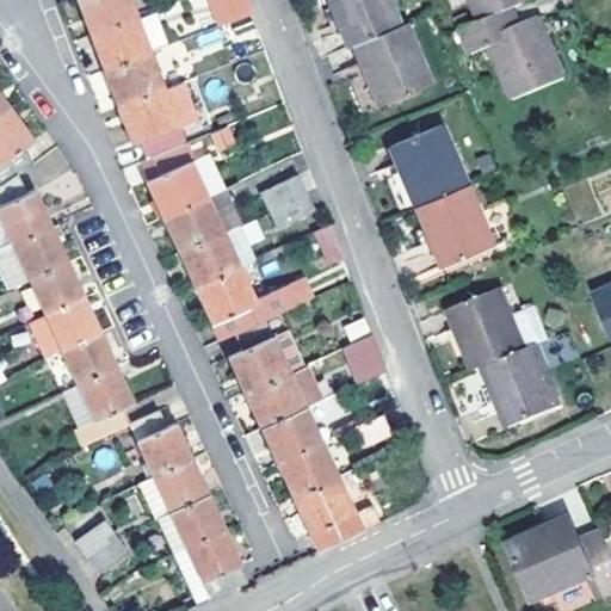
[(78,0),(91,35),(136,18),(129,0),(78,0)]
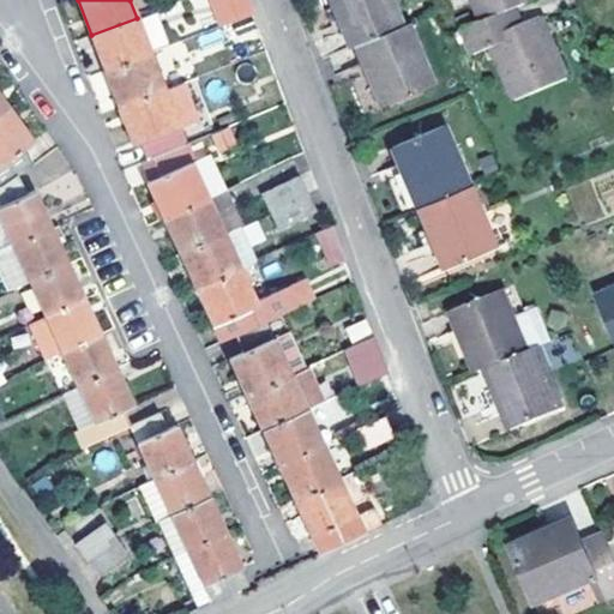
[(211,0),(222,28),(254,16),(248,0),(211,0)]
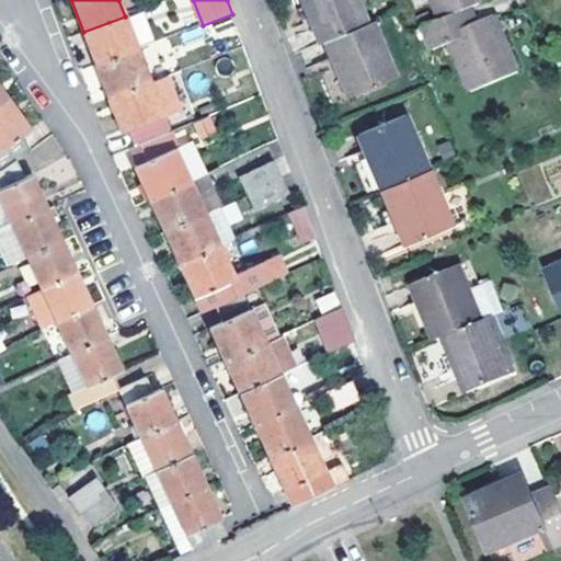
[(324,44),(366,25),(355,0),(300,0),(320,45),(324,44)]
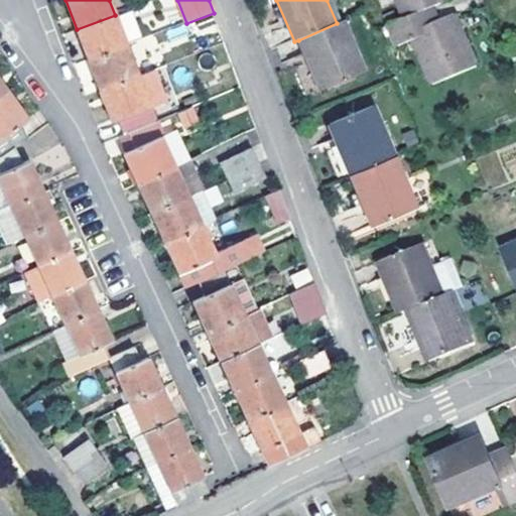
[(395,0),(404,19),(418,12),(431,7),(447,0),(446,0),(395,0)]
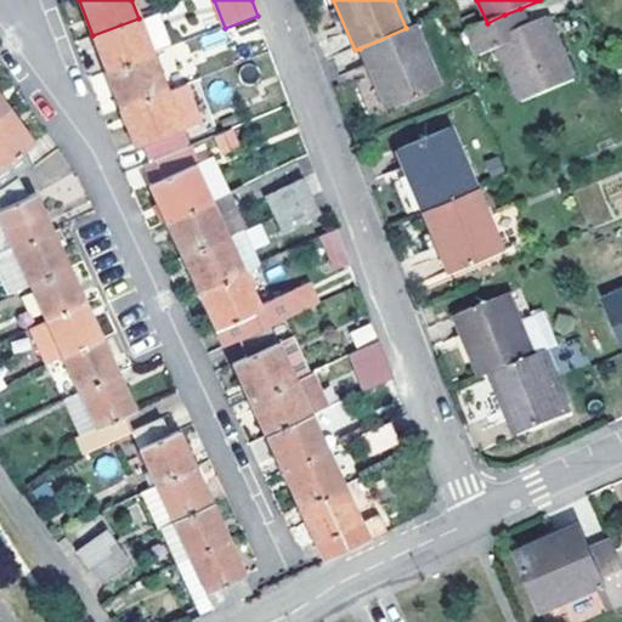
[(520,9),(504,15),(512,33),(527,27),(520,9)]
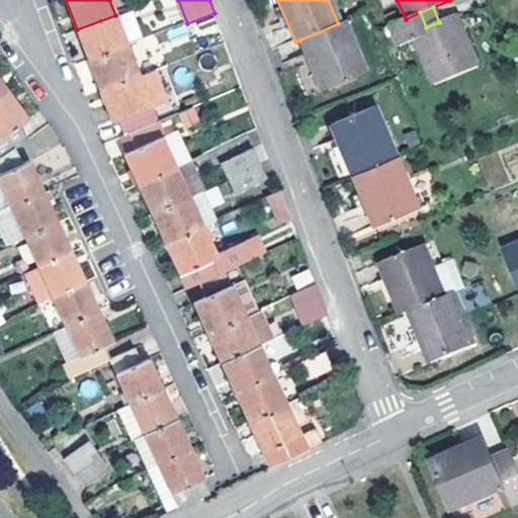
[(120,15),(130,37),(141,33),(132,11),(120,15)]
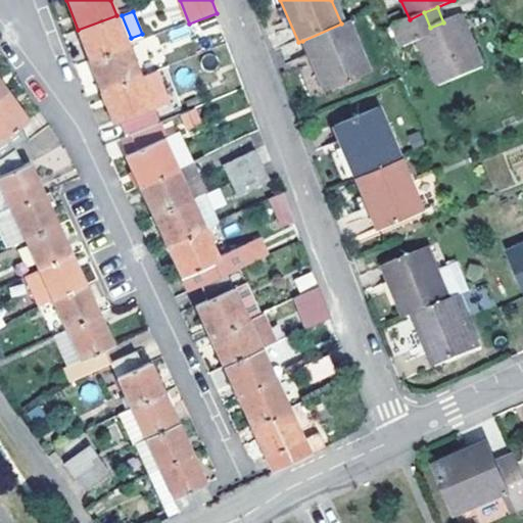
[(460,15),(443,22),(430,28),(424,12),(410,19),(393,26),(402,49),(419,43),(438,86),(482,67),(460,15)]
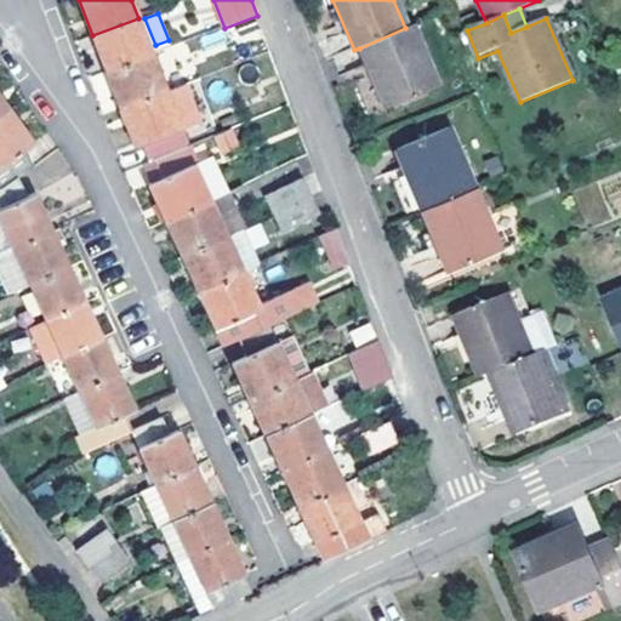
[(107,72),(152,55),(138,18),(92,35),(107,72)]
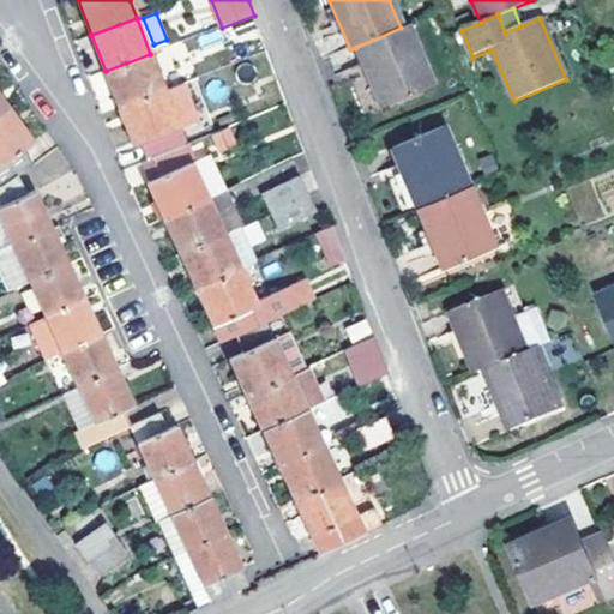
[(432,85),(407,25),(401,28),(355,48),(361,61),(353,65),(356,73),(348,77),(363,114),(432,85)]
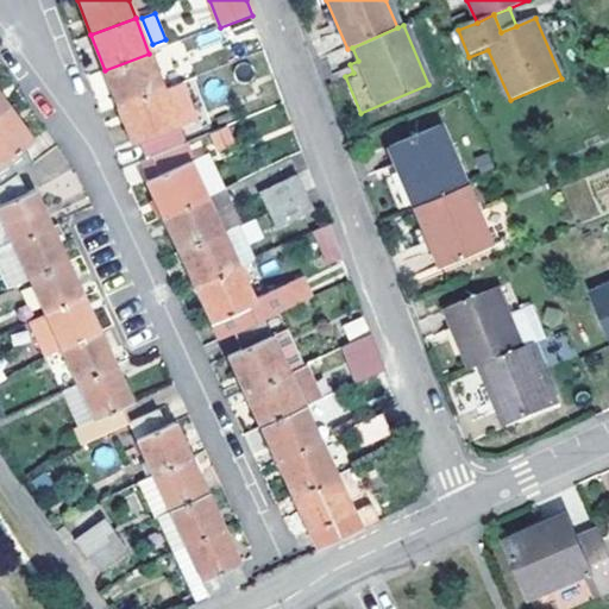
[(118,107),(162,90),(149,54),(105,70),(118,107)]
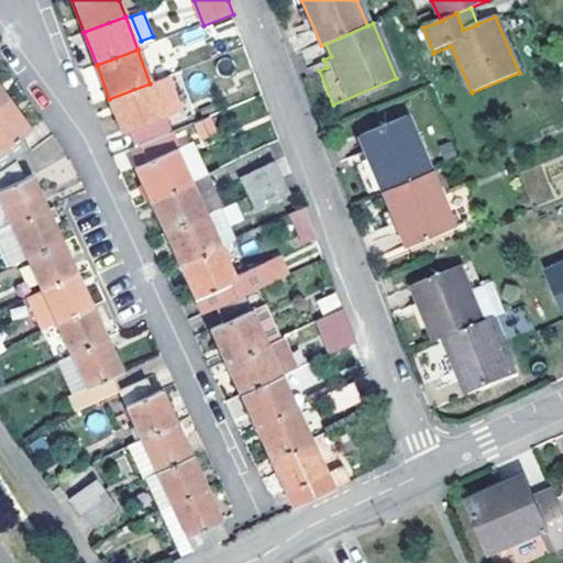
[(165,77),(150,84),(163,113),(178,107),(165,77)]
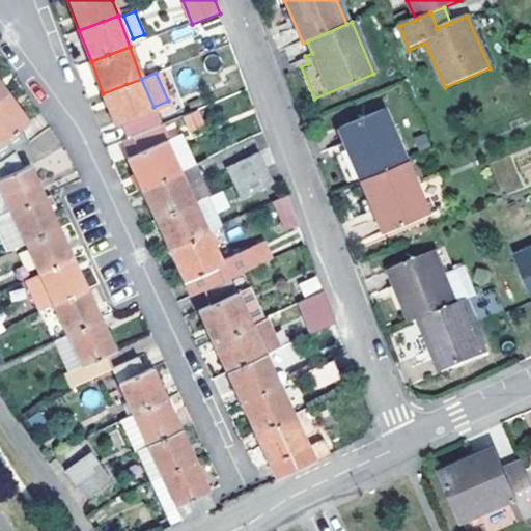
[(141,79),(103,93),(114,123),(122,120),(130,139),(161,126),(154,107),(141,79)]
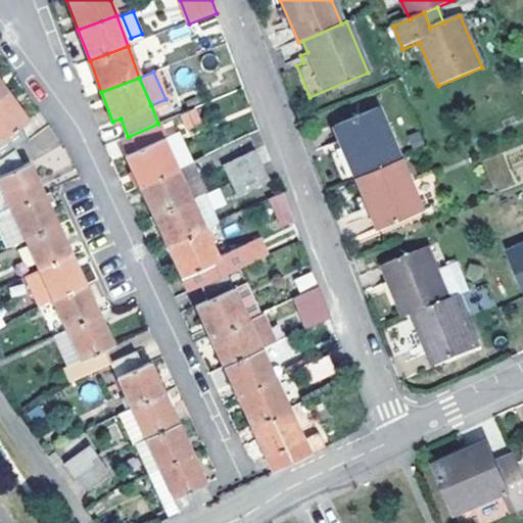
[(0,156),(13,148),(29,139),(19,128),(28,121),(7,94),(0,99),(0,156)]
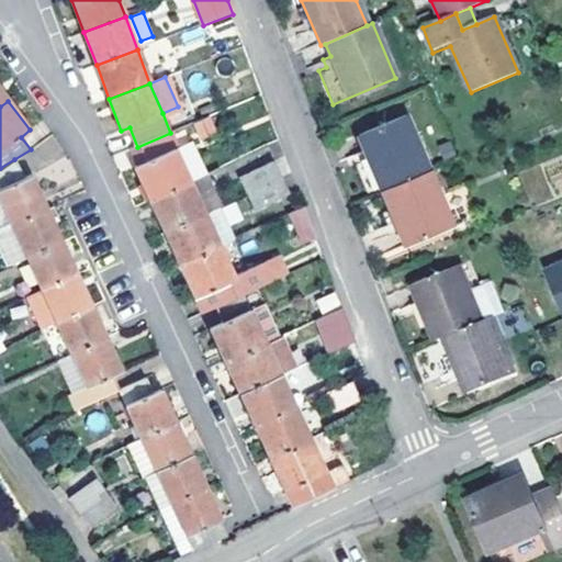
[(212,115),(194,122),(200,138),(217,133),(212,115)]
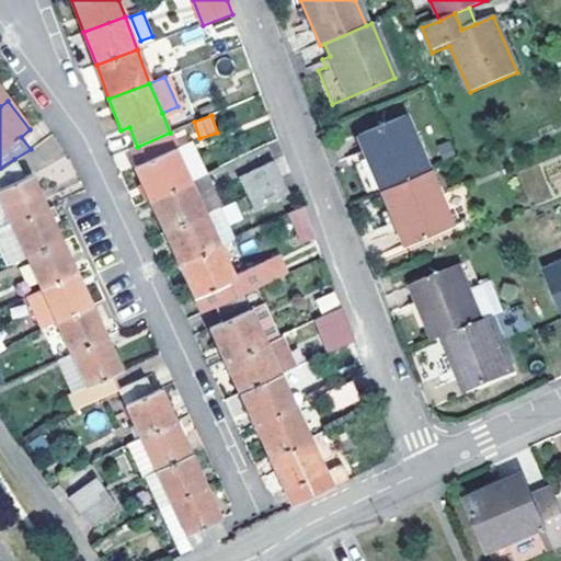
[(357,137),(382,197),(428,175),(404,117),(357,137)]
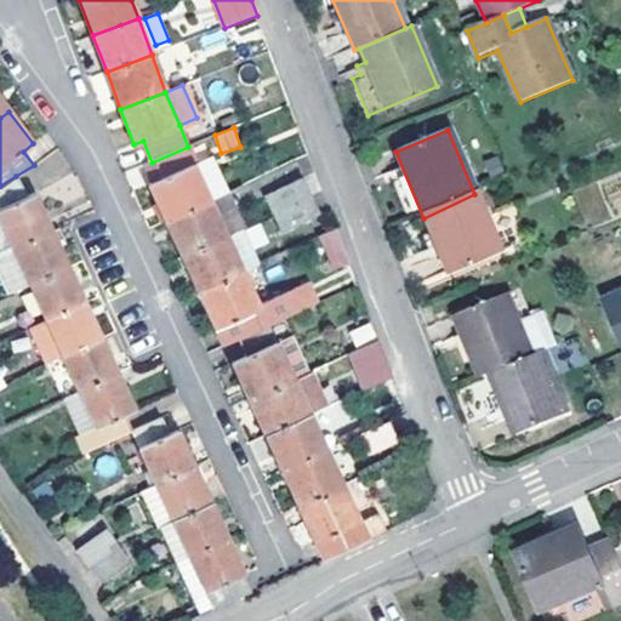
[(167,221),(211,200),(195,164),(188,147),(152,163),(159,180),(151,184),(167,221)]
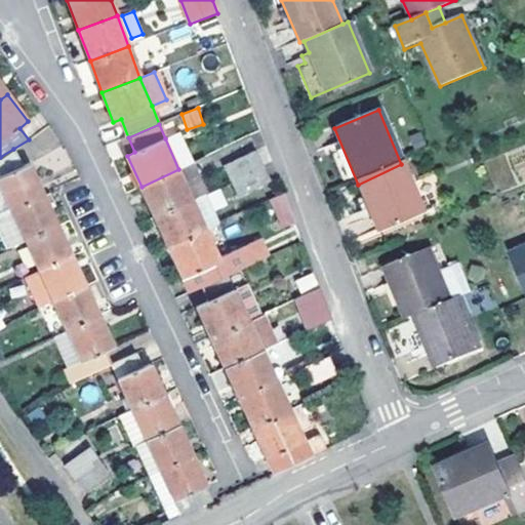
[(165,138),(178,169),(195,161),(191,153),(182,131),(165,138)]
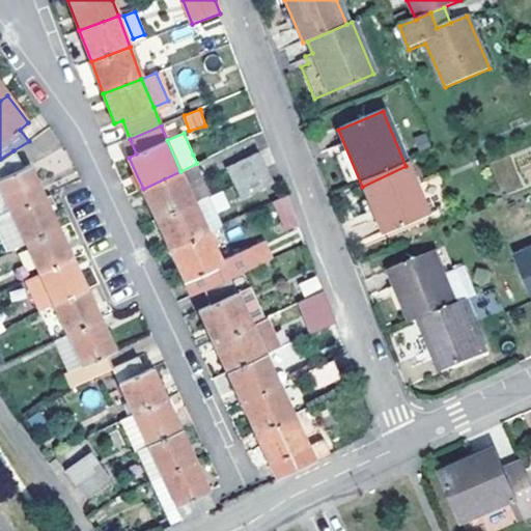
[(197,163),(213,156),(208,147),(193,155),(197,163)]
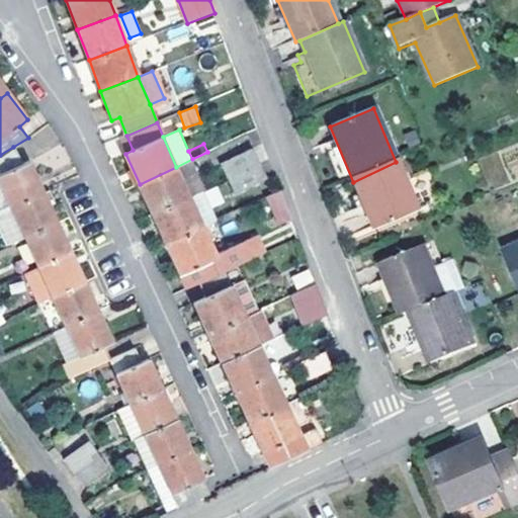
[(0,184),(10,206),(41,191),(27,162),(22,164),(13,147),(0,155),(0,184)]
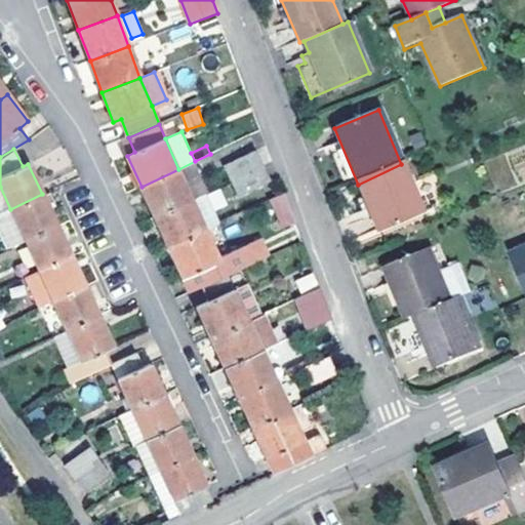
[(264,165),(256,150),(225,166),(232,180),(264,165)]
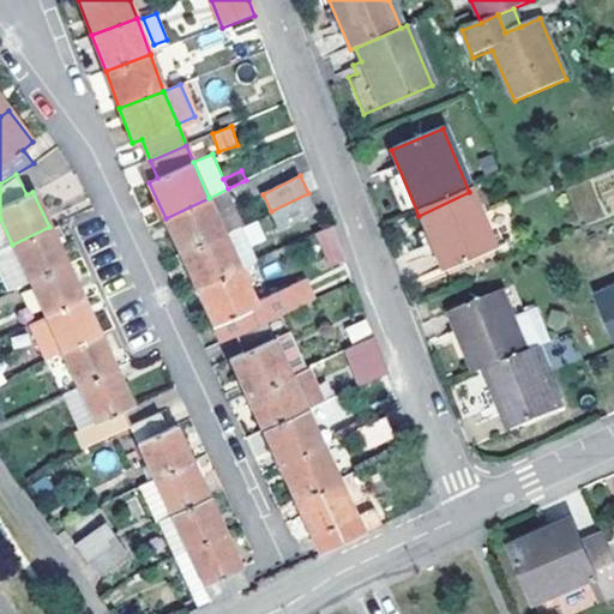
[(209,198),(224,233),(244,224),(228,188),(209,198)]
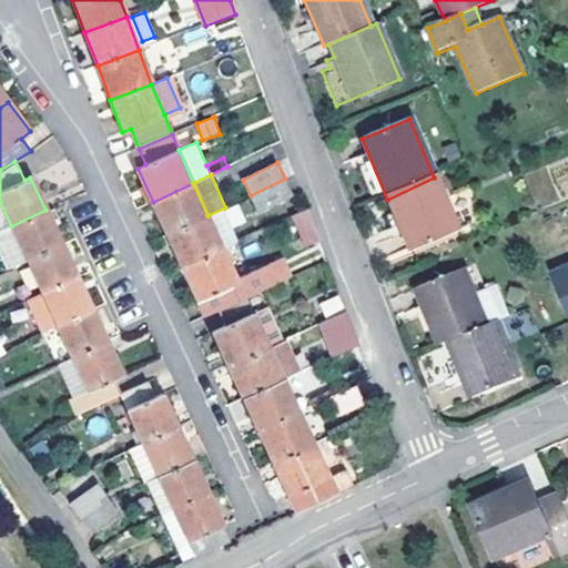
[(456,230),(434,178),(387,200),(409,250),(456,230)]
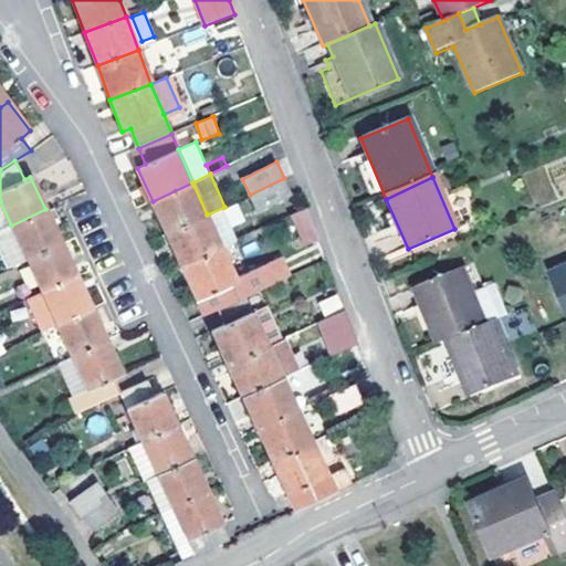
[(284,178),(250,195),(258,210),(292,194),(284,178)]
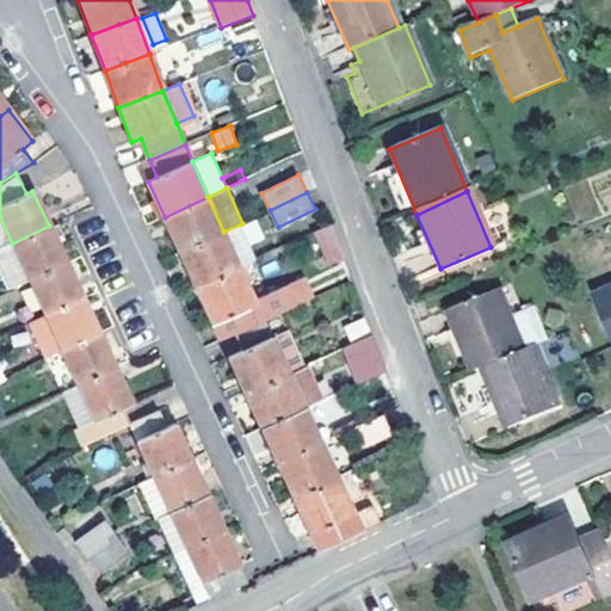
[(165,217),(180,252),(223,232),(208,197),(165,217)]
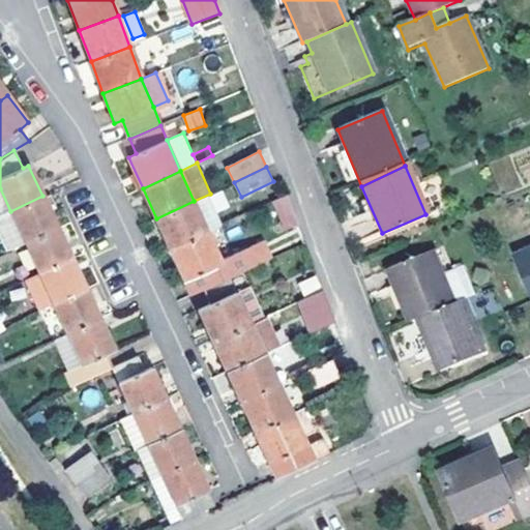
[(0,188),(0,215),(10,211),(0,188)]
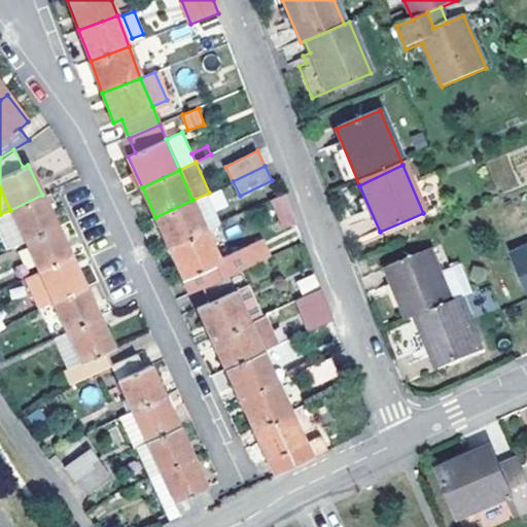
[(192,200),(206,230),(219,223),(221,222),(209,192),(192,200)]
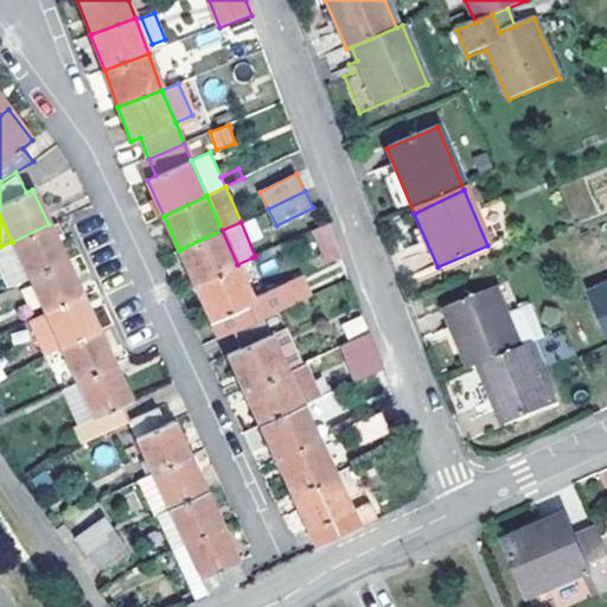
[(344,261),(330,222),(312,230),(331,269),(344,261)]
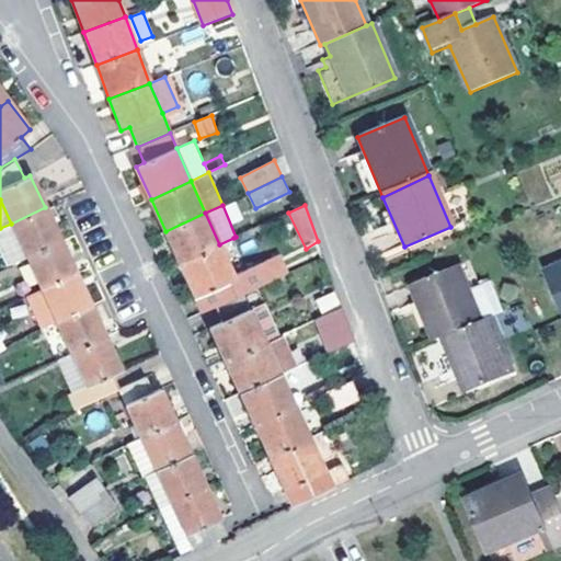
[(11,224),(27,259),(61,243),(45,207),(11,224)]
